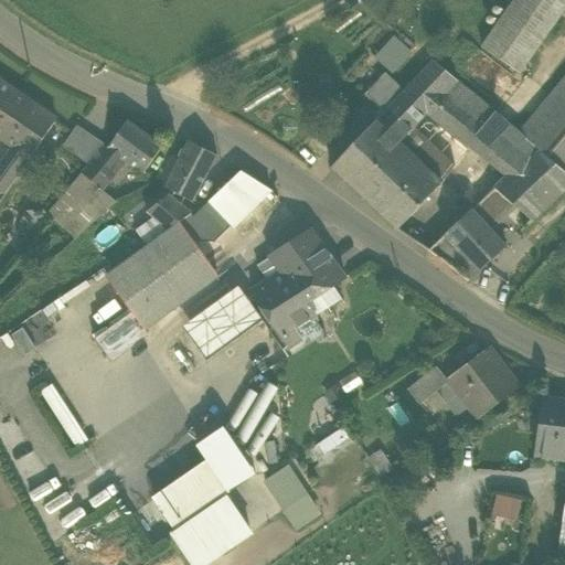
[(564,0),(514,0),(481,48),(519,74),(564,6),(564,0)]
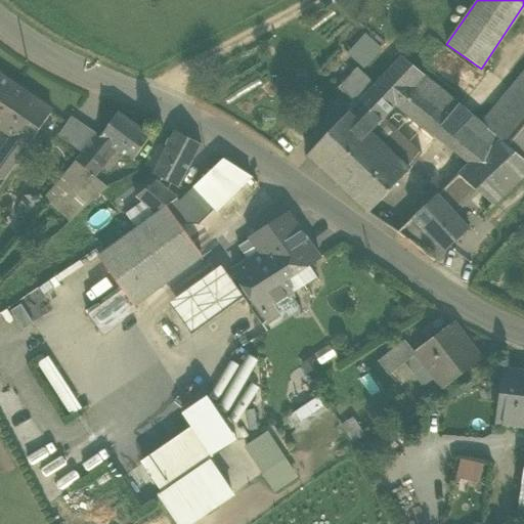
[(383,49),(366,34),(347,54),(364,70),(383,49)]
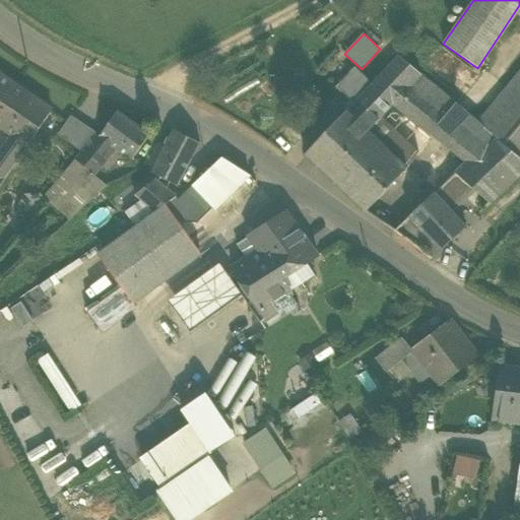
[(346,111),(367,131),(420,74),(398,56),(372,84),(353,104),(346,111)]
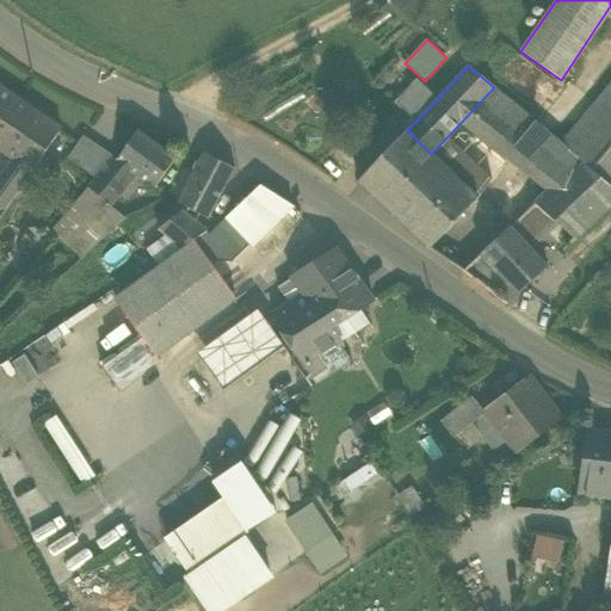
[(394,103),(415,122),(437,99),(417,79),(401,96),(394,103)]
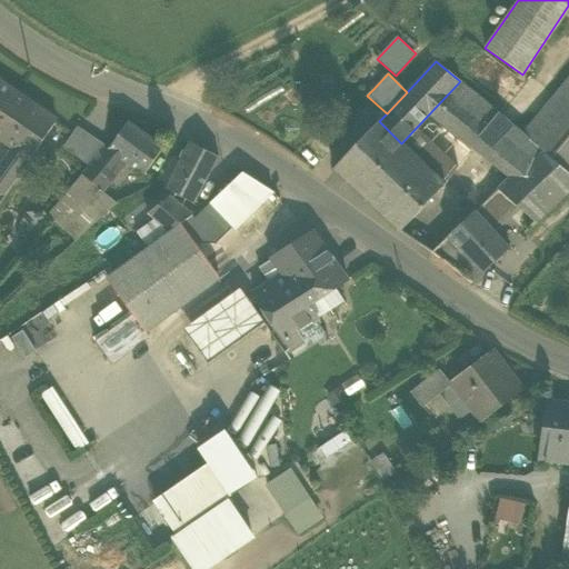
[(568,80),(523,136),(542,151),(568,173),(568,80)]
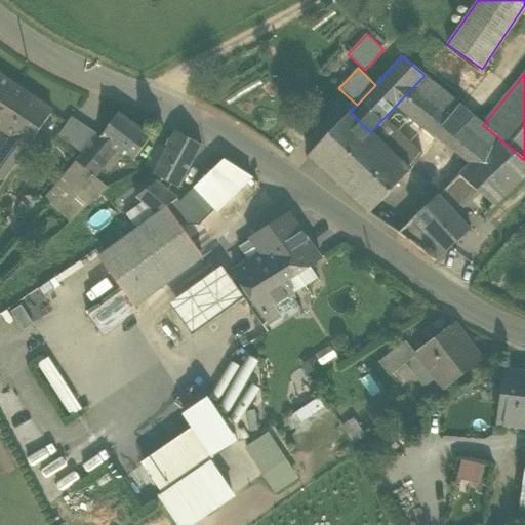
[(0,129),(11,137),(27,149),(52,111),(0,75),(0,129)]
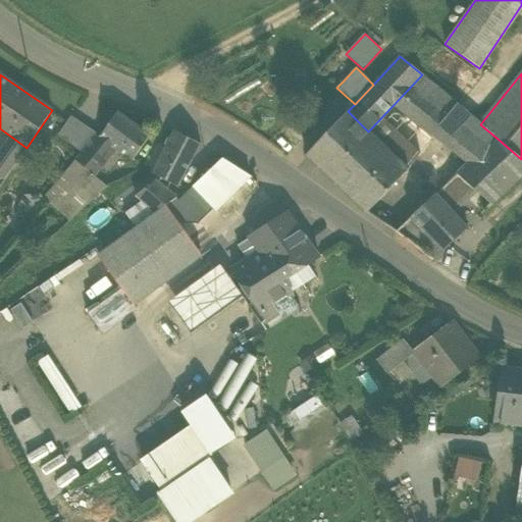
[(408,168),(433,136),(458,105),(422,74),(368,132),(408,168)]
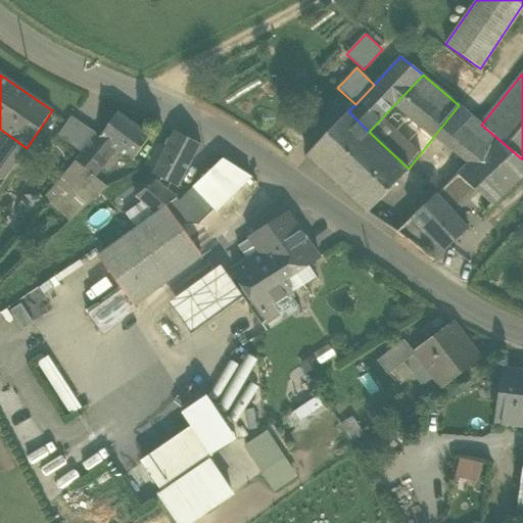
[(434,136),(445,145),(472,116),(459,105),(434,136)]
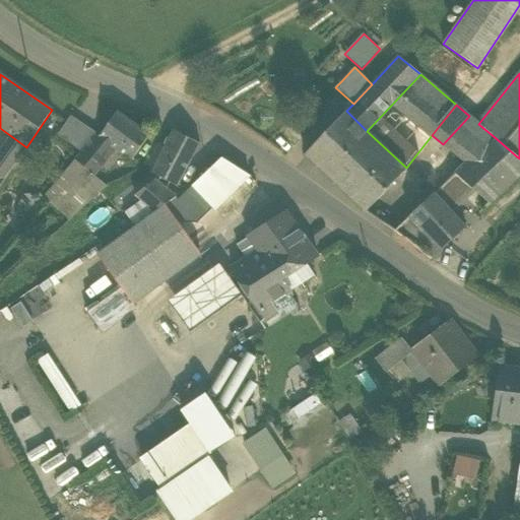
[(305,154),(366,212),(407,169),(406,168),(367,131),(346,111),(305,154)]
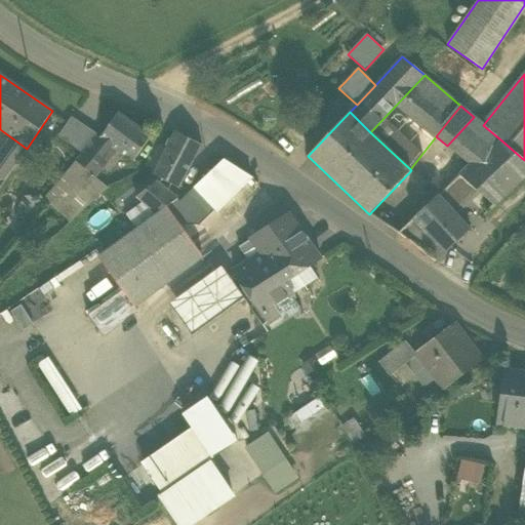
[(117,113),(99,138),(122,155),(132,162),(150,136),(117,113)]
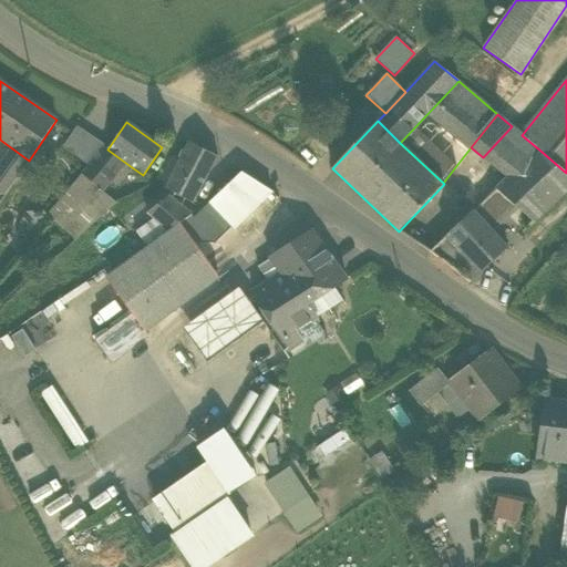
[(483,157),(508,177),(509,176),(516,181),(540,151),(522,135),(512,126),(483,157)]
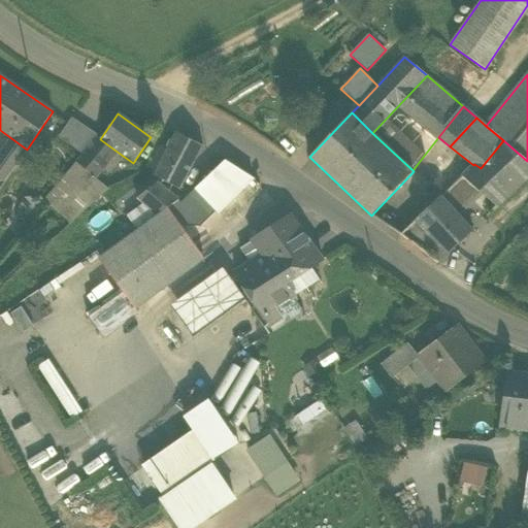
[(79,156),(96,136),(72,120),(58,140),(79,156)]
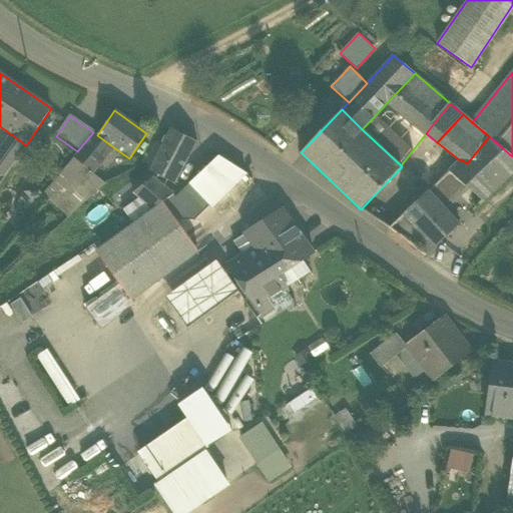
[(149,170),(174,184),(197,141),(170,128),(149,170)]
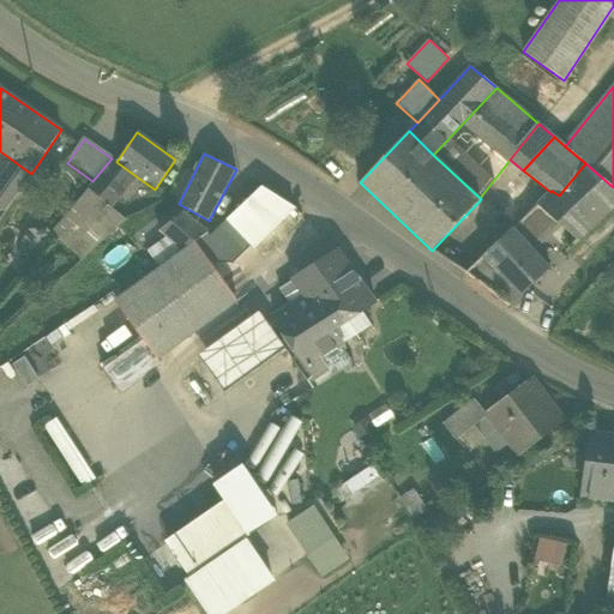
[(128,200),(143,181),(116,162),(113,158),(88,188),(107,205),(106,206),(108,208),(109,206),(112,208),(121,196),(128,200)]
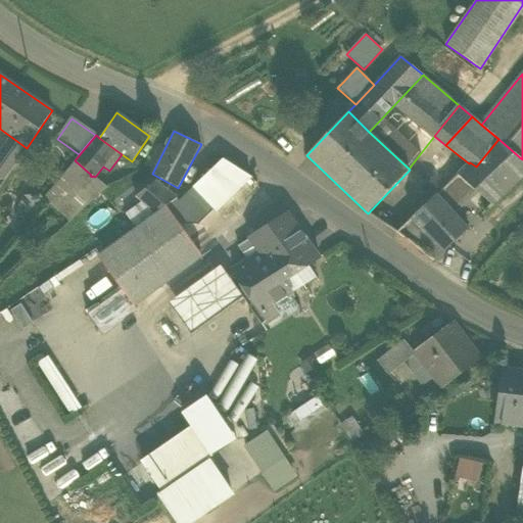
[(0,152),(0,160),(11,170),(27,148),(11,137),(0,152)]
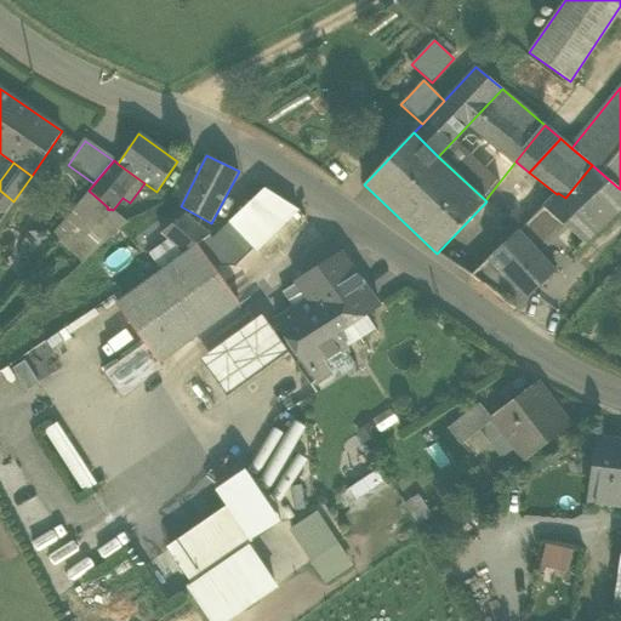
[(620,209),(620,189),(592,165),(565,198),(558,193),(557,194),(537,214),(557,235),(574,254),(620,209)]
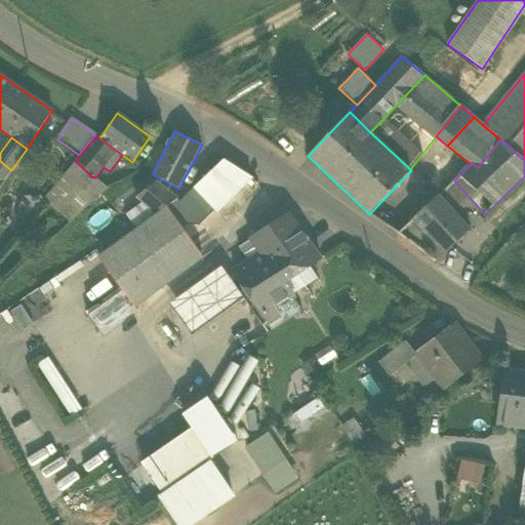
[(213,209),(216,212),(251,177),(224,159),(194,188),(213,209)]
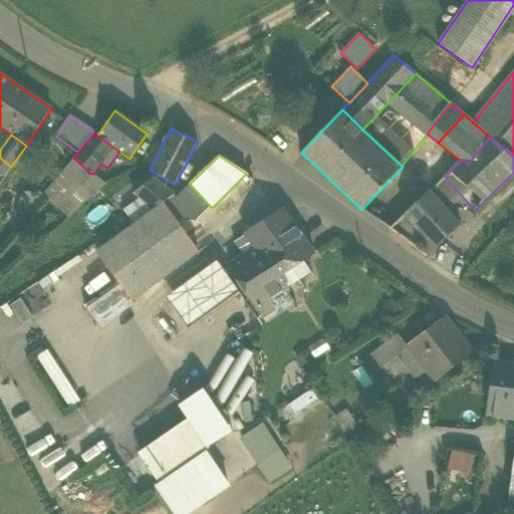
[(0,158),(0,175),(4,178),(11,167),(0,158)]
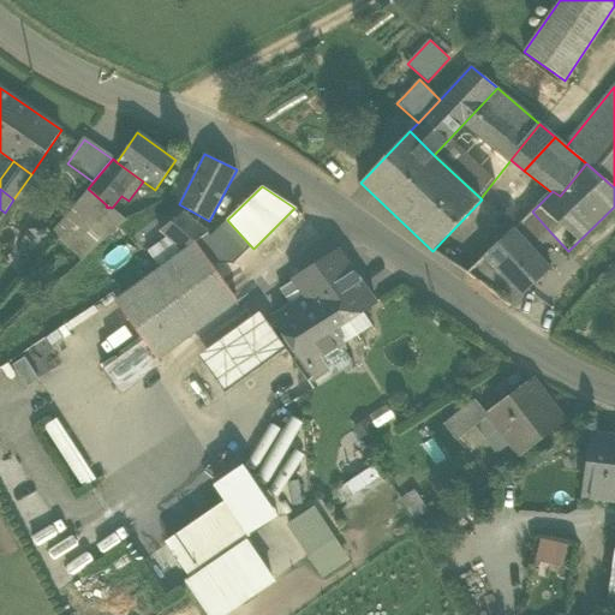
[(88,189),(79,201),(99,216),(106,207),(107,206),(88,189)]
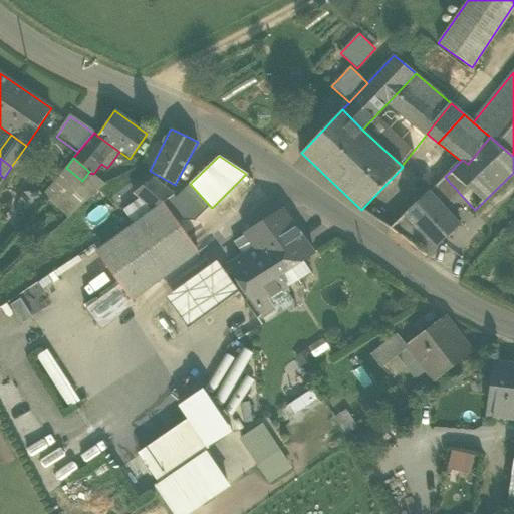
[(68,219),(104,186),(90,174),(88,173),(82,181),(66,168),(42,196),(68,219)]
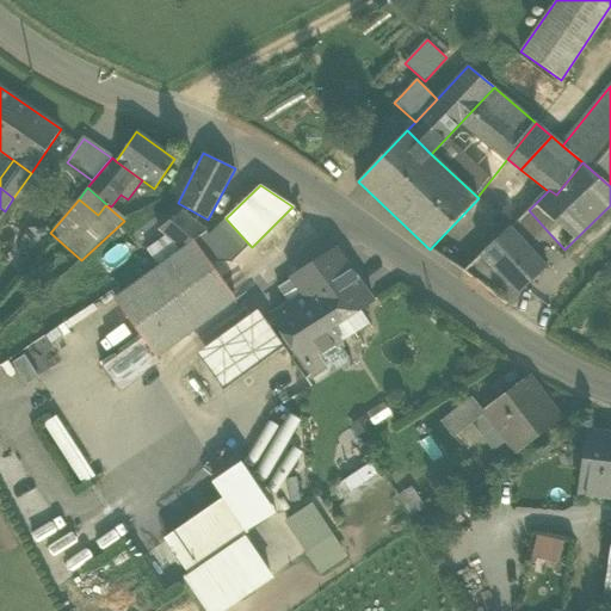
[(507,229),(528,251),(548,232),(529,210),(507,229)]
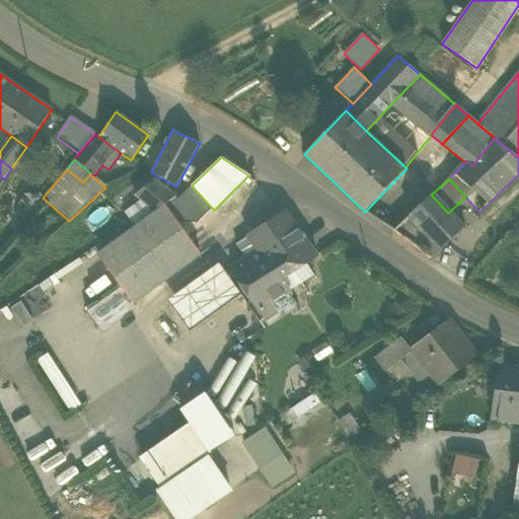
[(152,209),(154,211),(175,197),(154,179),(134,195),(140,200),(152,209)]
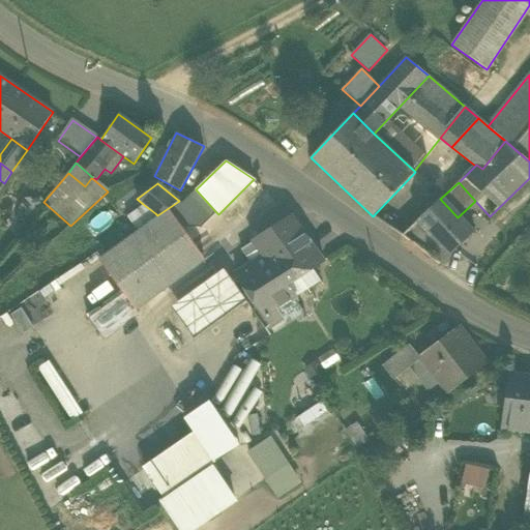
[(168,209),(180,226),(200,227),(215,211),(196,189),(181,203),(179,201),(168,209)]
